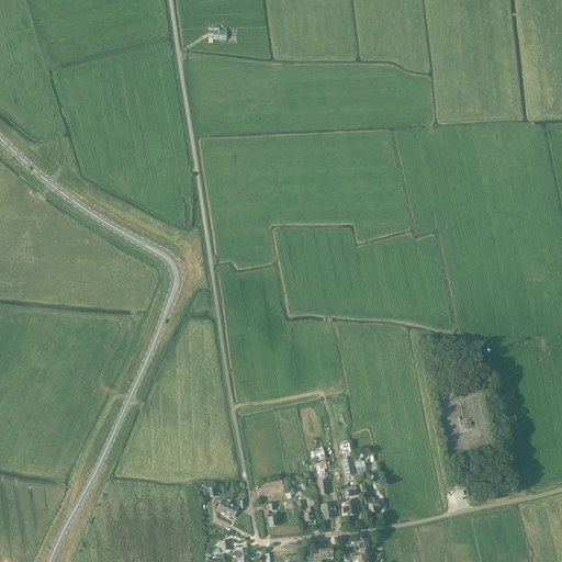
[(226,41),(226,31),(218,31),(218,29),(213,29),(213,31),(212,38),(208,37),(208,43),(212,44),(212,41),(226,41)]
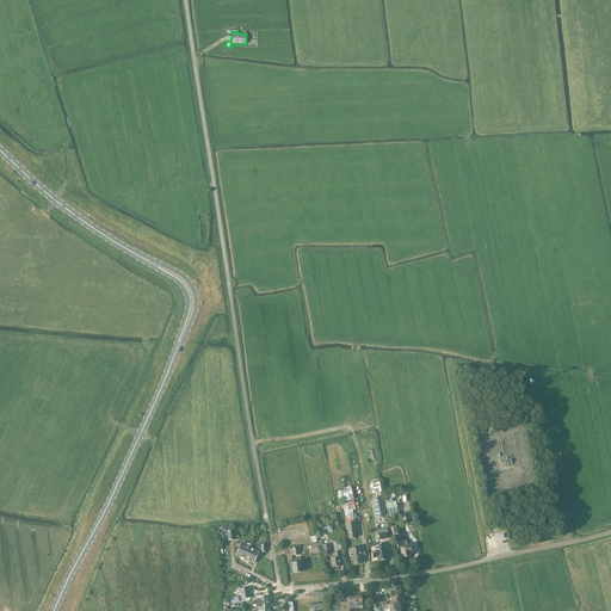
[(344,491),(341,491),(344,501),(353,500),(350,487),(343,488),(344,491)]
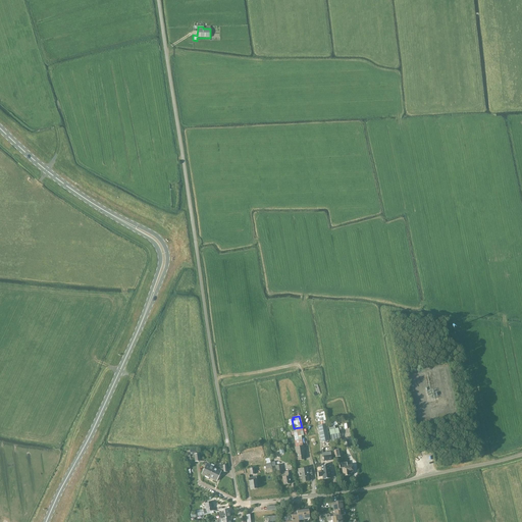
[(325,425),(318,426),(321,442),(328,440),(325,425)]
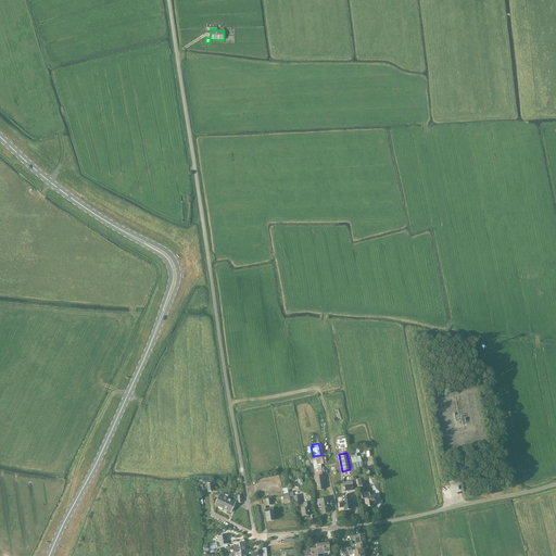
[(313,464),(314,477),(315,487),(316,487),(317,491),(324,490),(323,484),(324,484),(323,476),(321,476),(320,468),(318,468),(318,465),(323,464),(321,456),(308,459),(310,460),(305,460),(306,466),(310,465),(308,464),(313,464)]
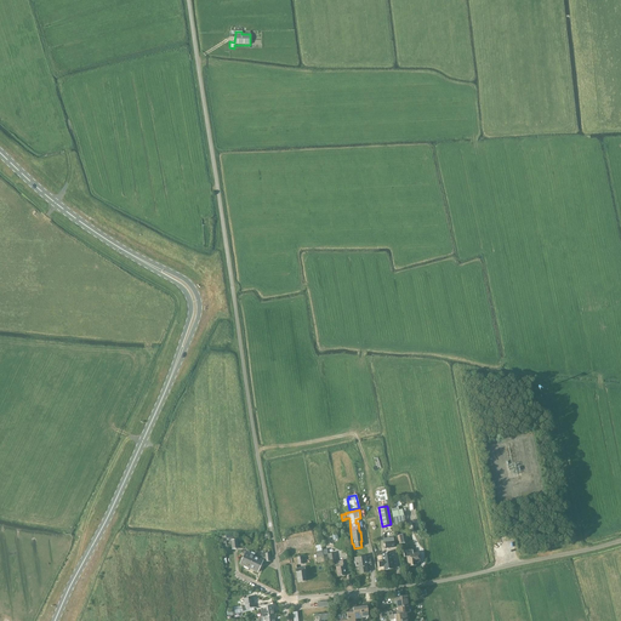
[(402,510),(391,512),(393,520),(393,525),(404,524),(403,518),(402,510)]
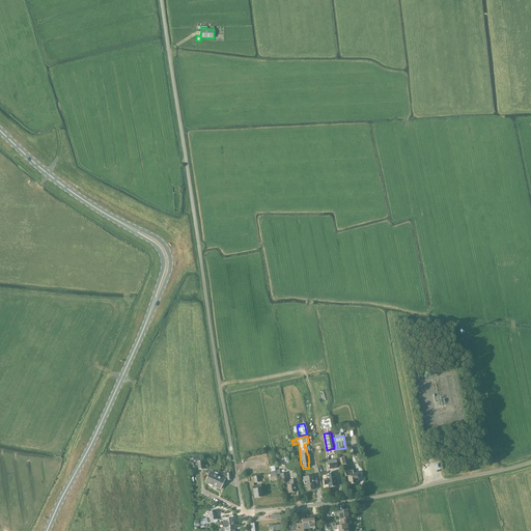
[(199,457),(192,458),(189,458),(190,465),(193,465),(193,463),(197,463),(198,470),(203,469),(202,462),(199,462),(199,457)]
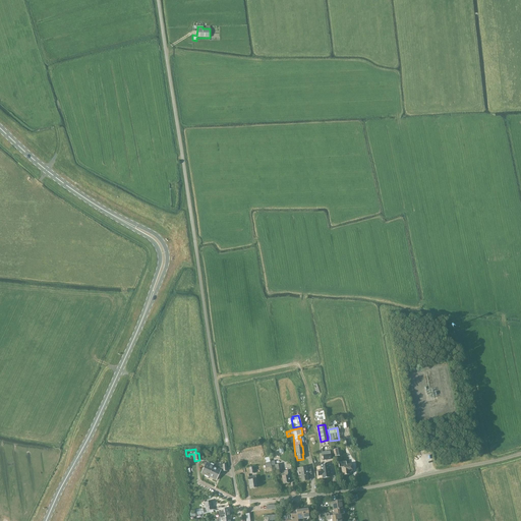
[(322,452),(323,460),(326,460),(331,459),(331,454),(327,455),(327,452),(322,452)]
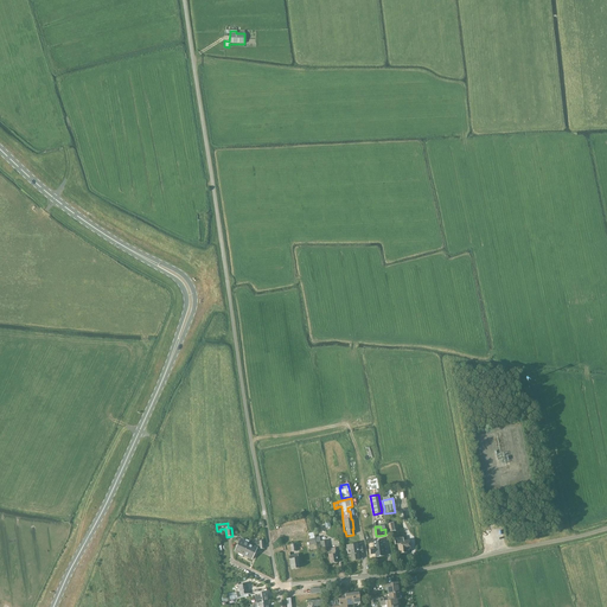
[(403,542),(403,537),(394,538),(395,545),(397,545),(400,555),(407,554),(407,550),(410,549),(409,541),(403,542)]
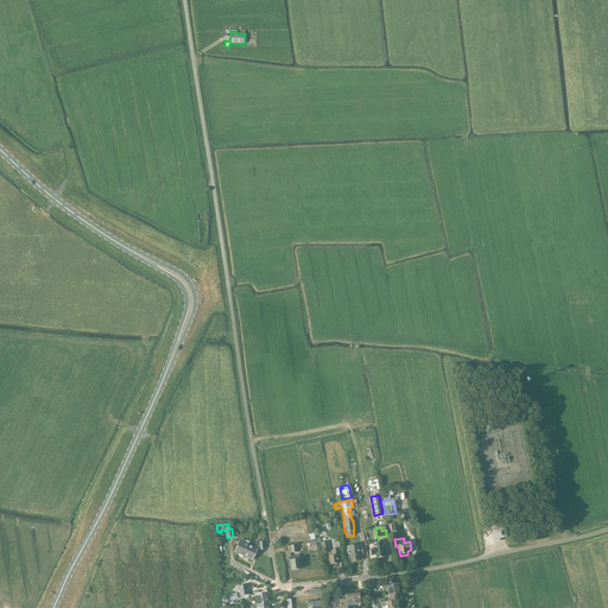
[(238,544),(234,552),(242,557),(248,545),(244,543),(245,542),(242,540),(241,542),(238,539),(235,543),(238,544)]
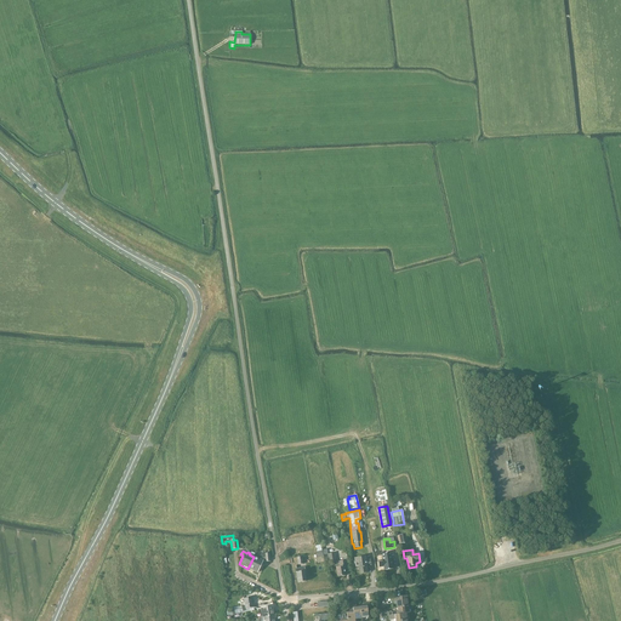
[(254,557),(248,569),(257,573),(262,560),(266,562),(269,562),(269,553),(261,554),(258,558),(254,557)]
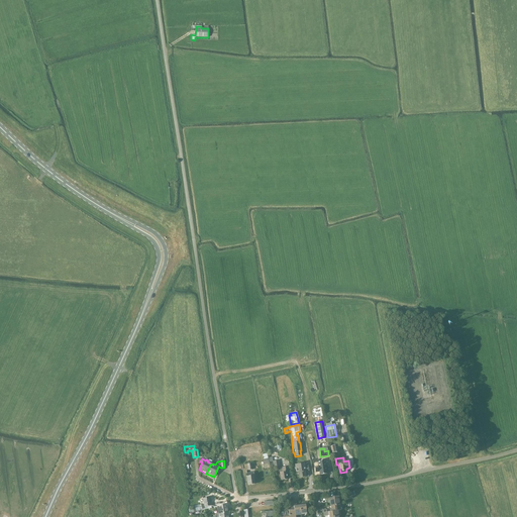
[(324,466),(323,460),(318,461),(319,467),(314,467),(315,473),(319,472),(319,475),(326,474),(325,466),(324,466)]
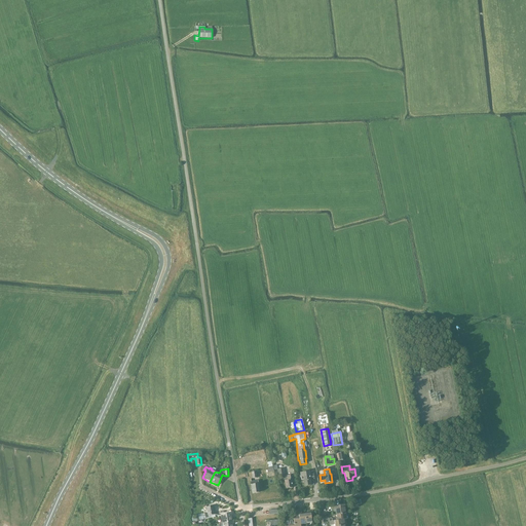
[(309,475),(309,473),(311,473),(311,472),(300,473),(301,481),(303,480),(304,486),(311,485),(310,480),(314,480),(313,474),(309,475)]
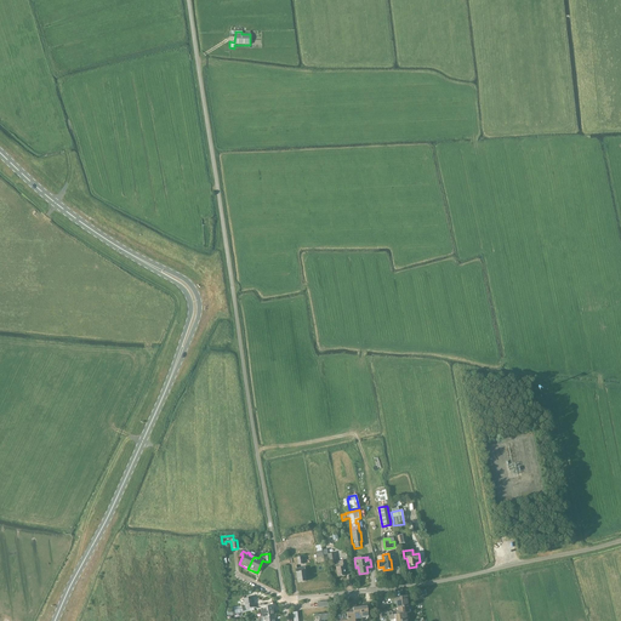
[(339,562),(335,563),(335,568),(336,568),(337,577),(345,576),(345,571),(343,560),(339,562)]
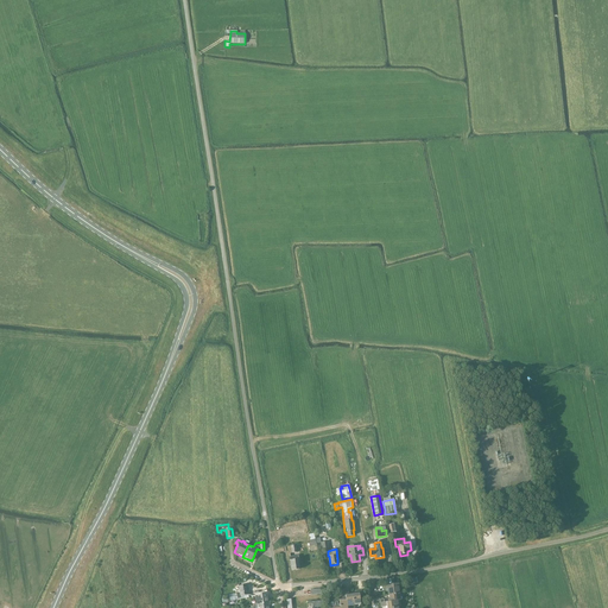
[(392,584),(385,586),(386,593),(388,593),(388,595),(399,594),(399,587),(399,583),(392,584)]
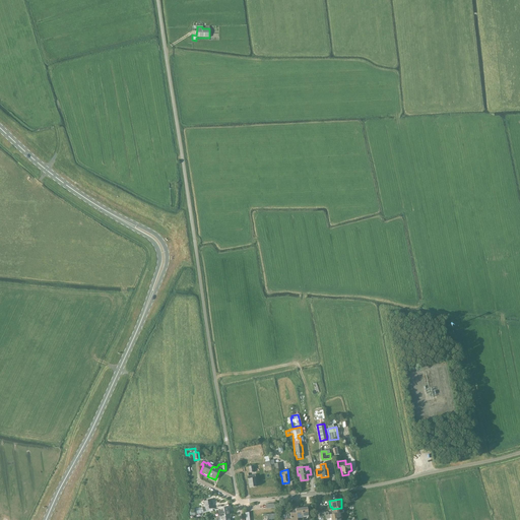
[(204,508),(202,508),(202,512),(205,512),(204,510),(211,510),(210,501),(203,502),(204,508)]
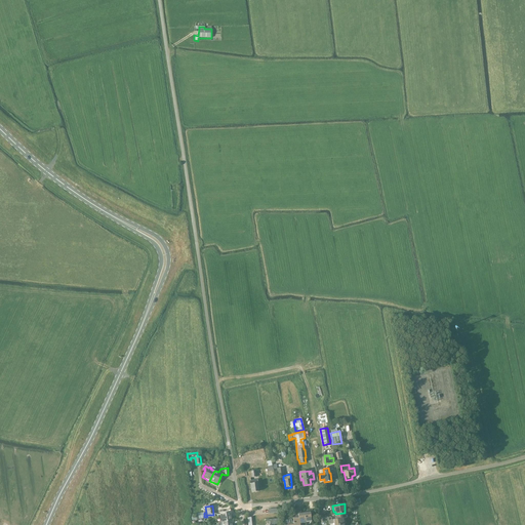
[(300,509),(297,510),(299,524),(306,523),(304,514),(301,514),(300,509)]
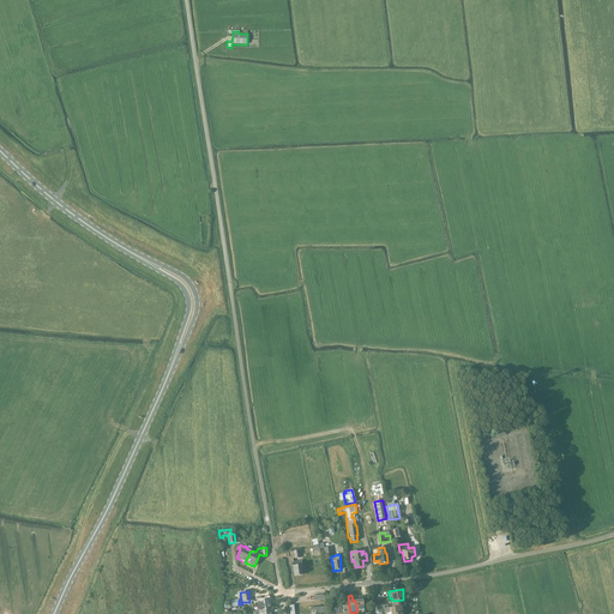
[(359,601),(355,601),(357,612),(363,611),(363,606),(367,605),(365,596),(357,597),(359,601)]
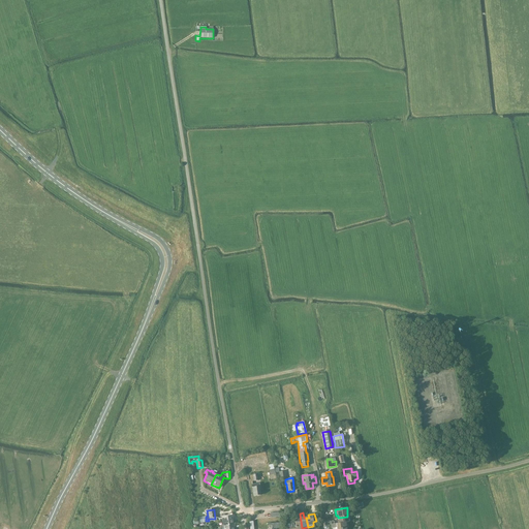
[(222,519),(223,526),(234,524),(232,517),(222,519)]
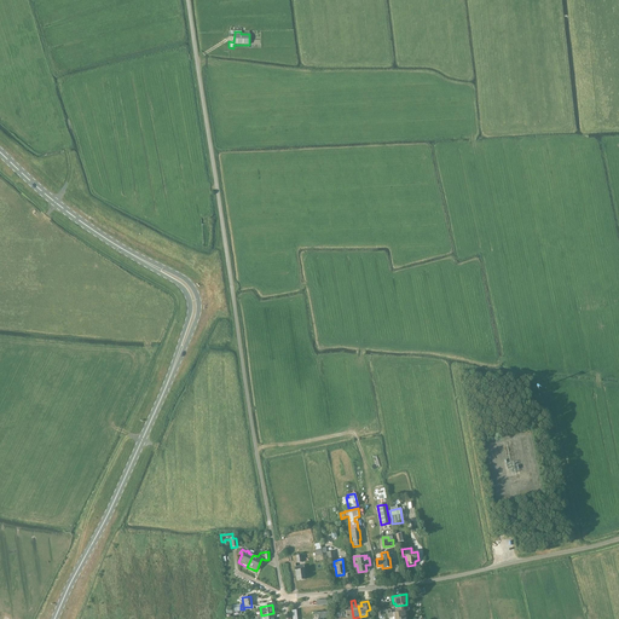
[(386,611),(387,614),(404,612),(408,612),(406,605),(395,606),(397,609),(386,611)]
